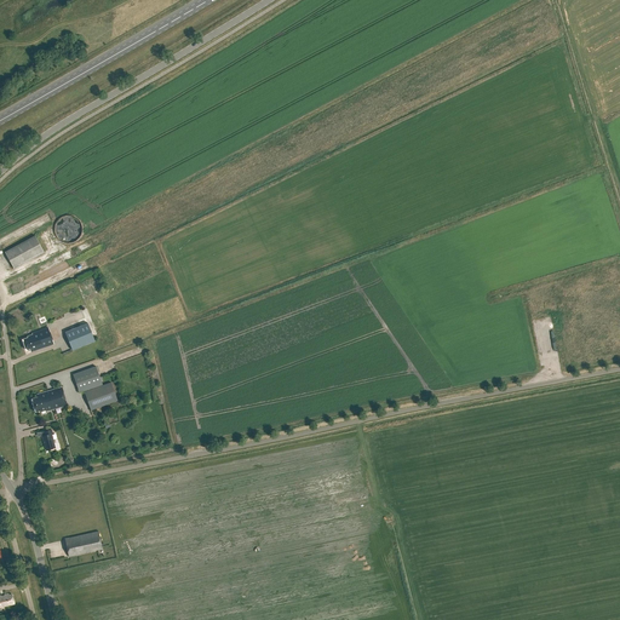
[(79,239),(80,235),(81,231),(81,227),(81,224),(79,222),(76,218),(74,217),(72,216),(68,214),(65,214),(63,216),(59,217),(57,219),(56,222),(55,224),(53,228),(53,231),(55,234),(56,237),(58,240),(61,241),(64,242),(67,244),(69,244),(73,242),(75,241),(79,239)]
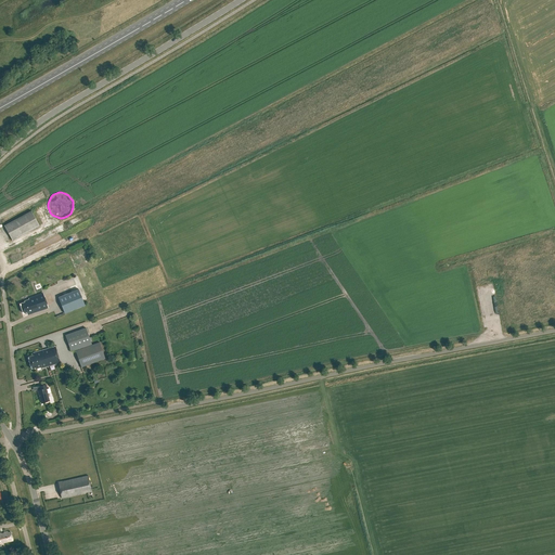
[(3,226),(12,240),(39,226),(30,210),(3,226)]
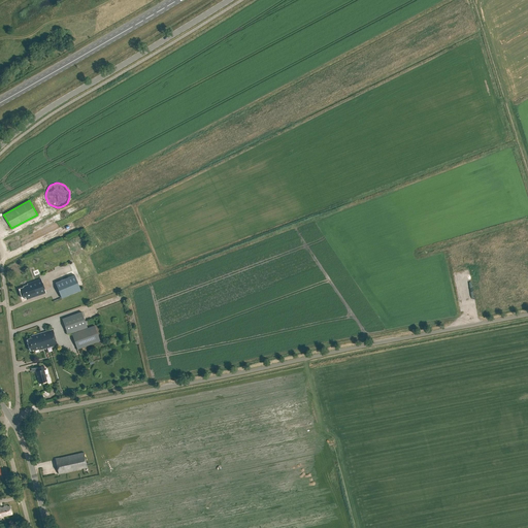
[(74,274),(55,283),(61,298),(80,290),(74,274)]
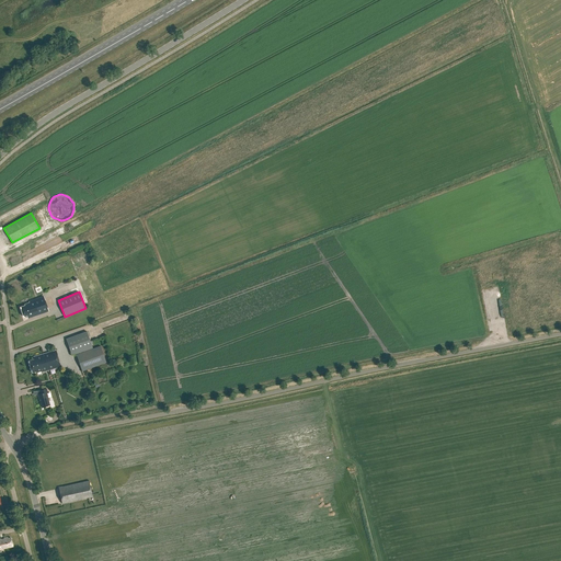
[(48,311),(44,297),(29,302),(30,302),(25,305),(25,306),(20,307),(23,317),(26,316),(27,319),(48,311)]
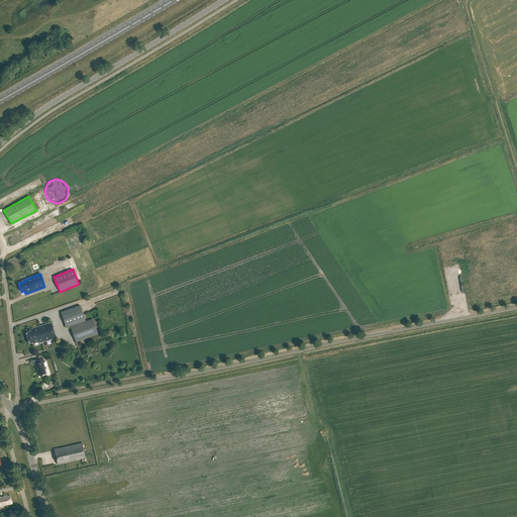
[(66,327),(70,326),(75,342),(97,334),(92,318),(85,320),(79,305),(60,312),(66,327)]
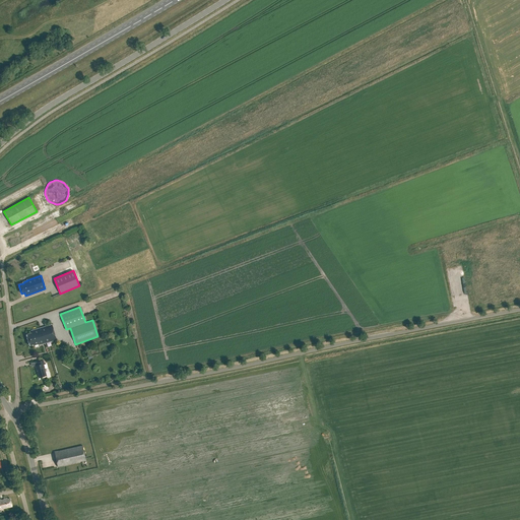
[(35,345),(39,344),(39,345),(56,340),(52,325),(30,331),(31,333),(26,335),(29,345),(34,344),(35,345)]
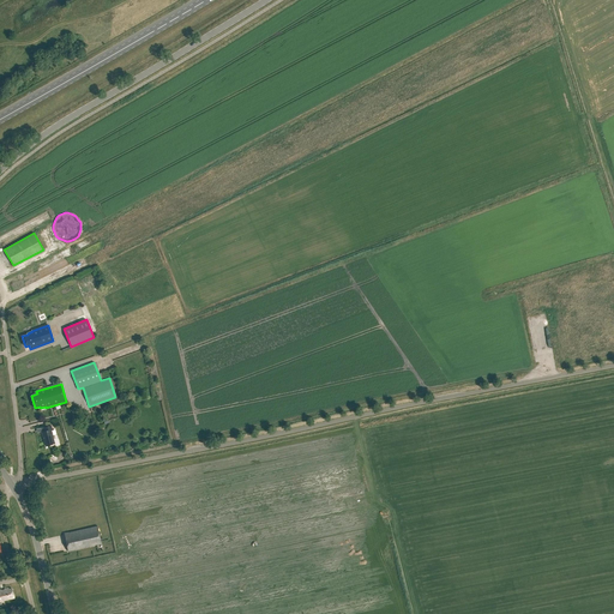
[(42,432),(46,446),(54,444),(50,429),(52,429),(50,426),(43,427),(44,432),(42,432)]
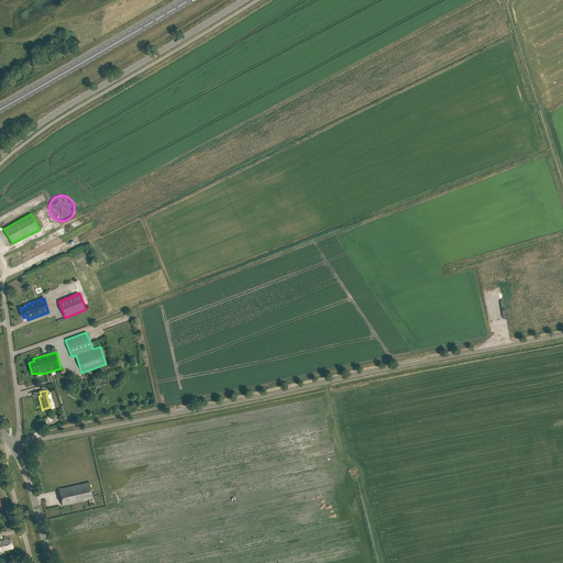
[(58,489),(62,506),(92,498),(89,483),(58,489)]
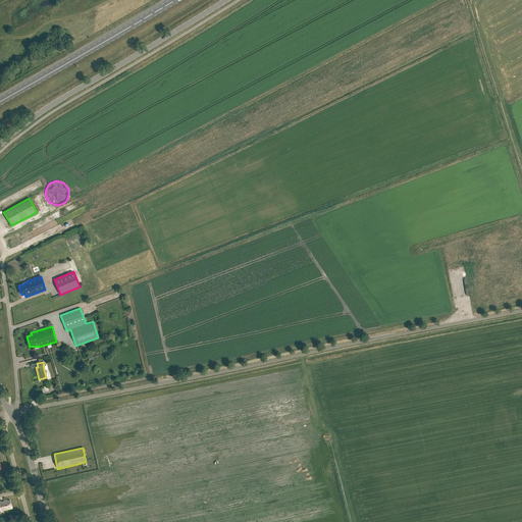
[(0,501),(0,511),(12,508),(11,501),(8,502),(8,501),(4,502),(5,503),(2,504),(1,501),(0,501)]
